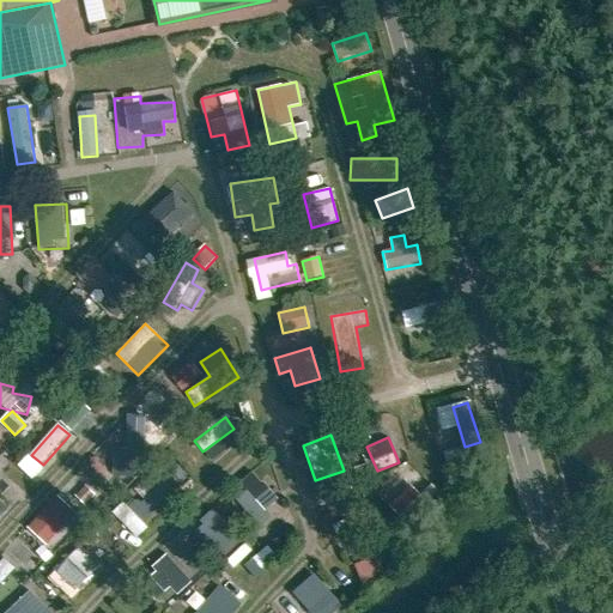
[(258,525),(281,502),(252,472),(228,495),(258,525)]
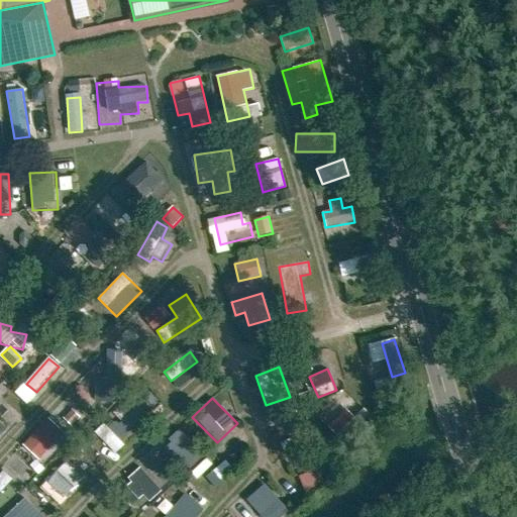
[(112,450),(145,422),(133,408),(100,436),(112,450)]
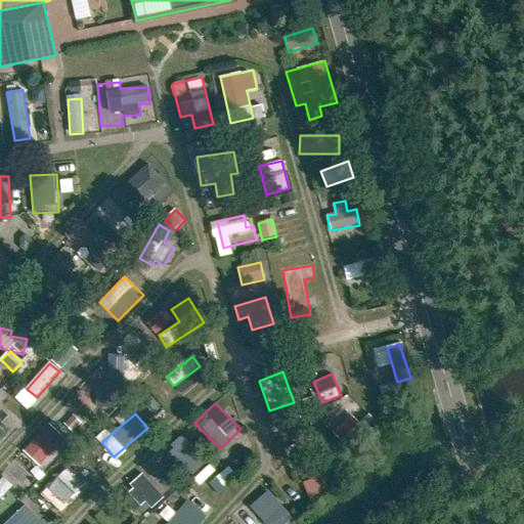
[(333,433),(341,441),(358,422),(350,413),(333,433)]
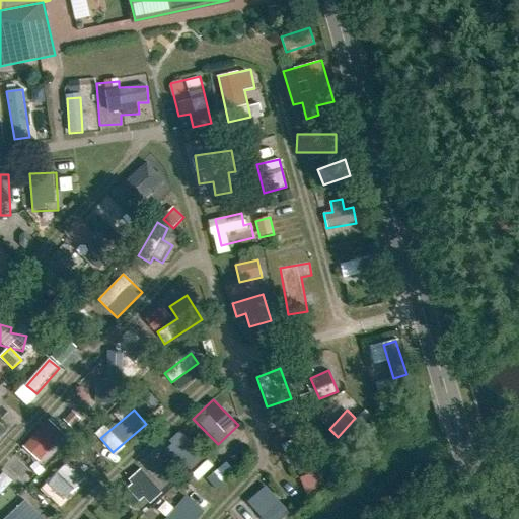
[(365,411),(338,437),(346,445),(373,419),(365,411)]
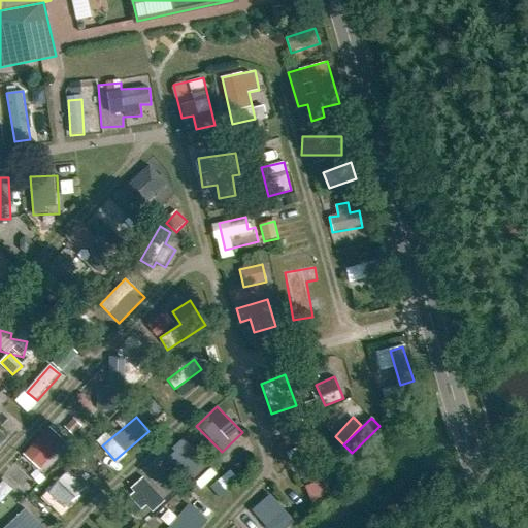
[(184,440),(165,458),(190,484),(208,466),(184,440)]
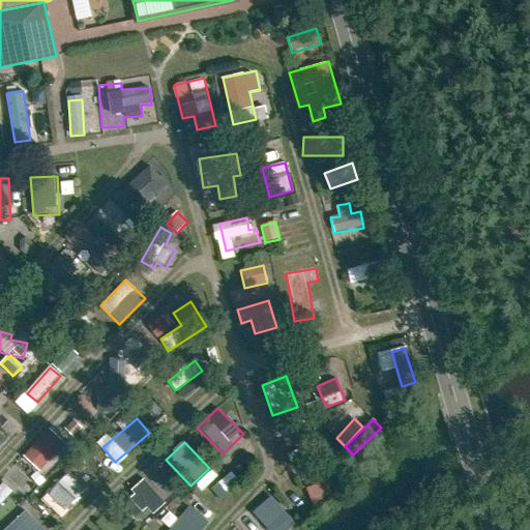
[(313,471),(318,483),(306,488),(312,501),(337,492),(328,466),(313,471)]
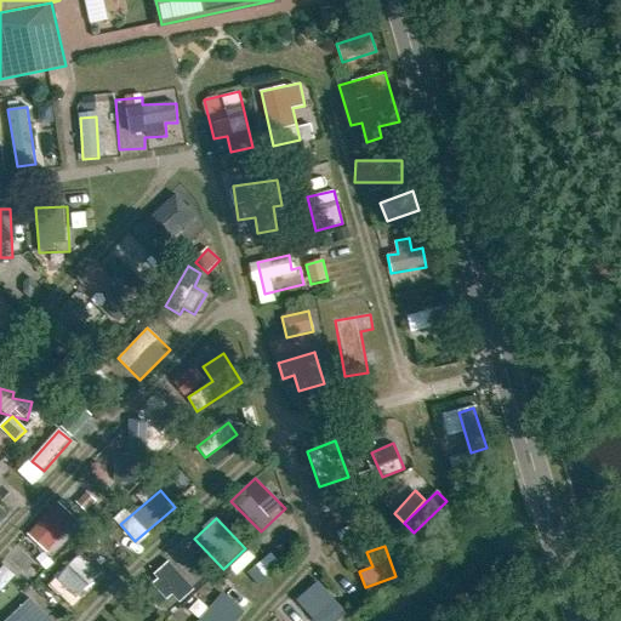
[(56,576),(78,598),(100,576),(79,556),(56,576)]
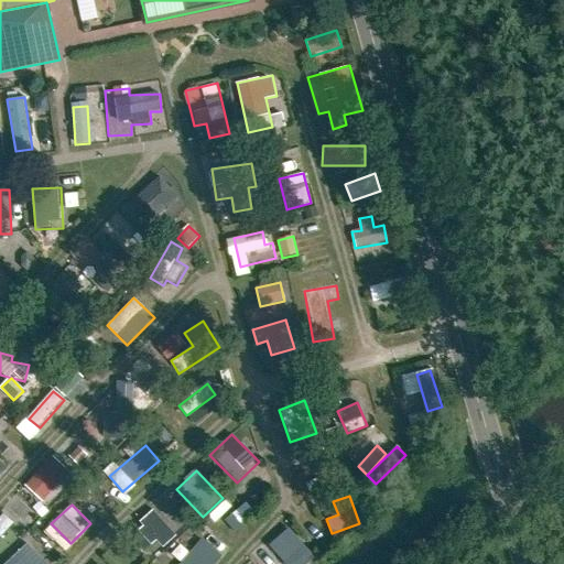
[(138,527),(161,551),(176,535),(153,511),(138,527)]
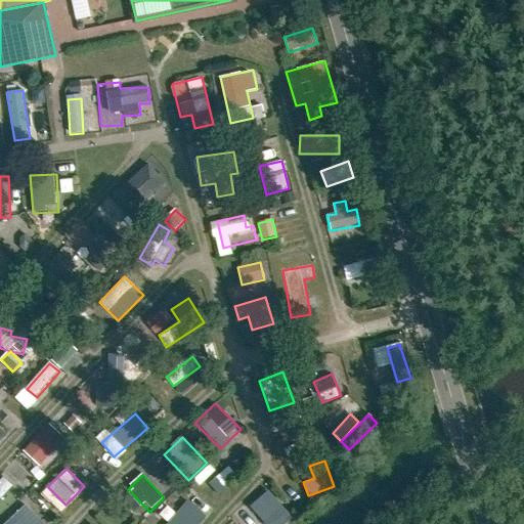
[(268,492),(259,500),(279,523),(282,523),(291,518),(268,492)]
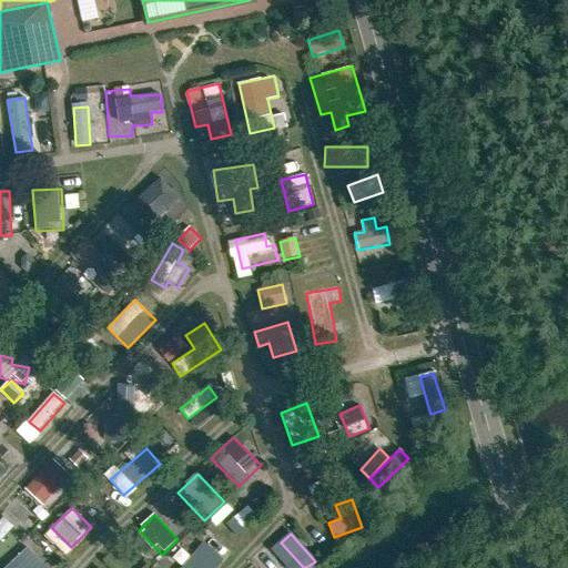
[(181,567),(217,567),(224,560),(203,543),(181,567)]
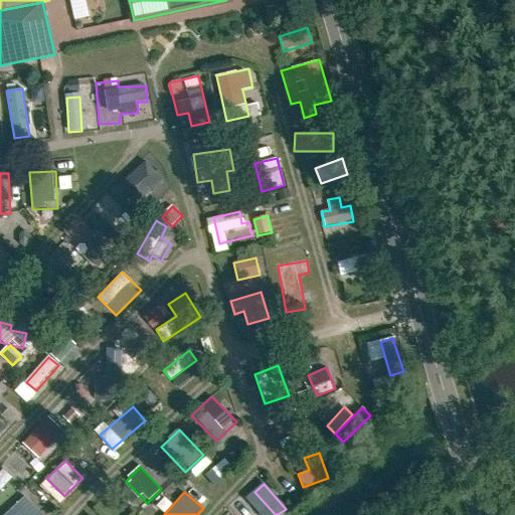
[(5,514),(42,514),(24,496),(5,514)]
